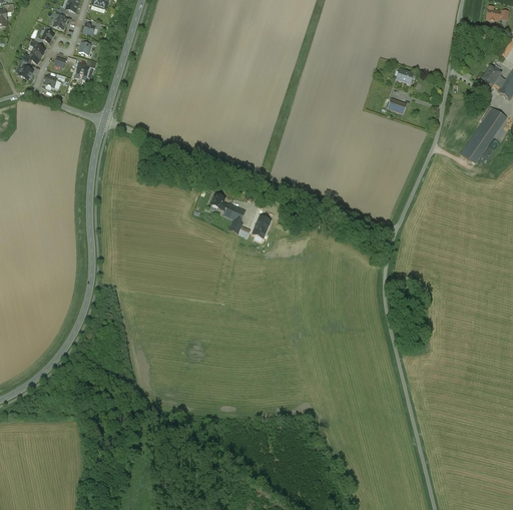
[(78,3),(68,0),(65,8),(68,9),(75,11),(76,6),(77,6),(78,3)]
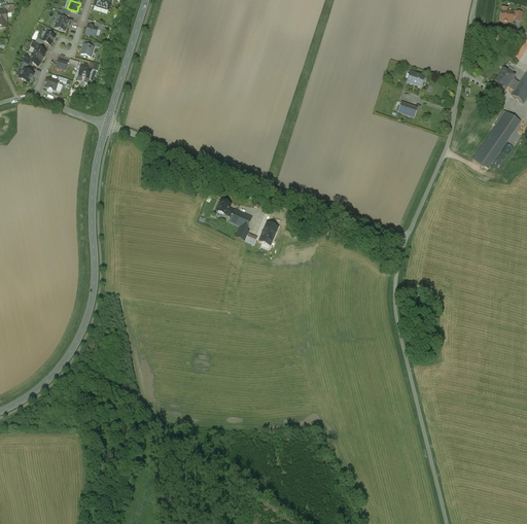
[(103,0),(101,6),(105,7),(108,8),(110,0),(103,0)]
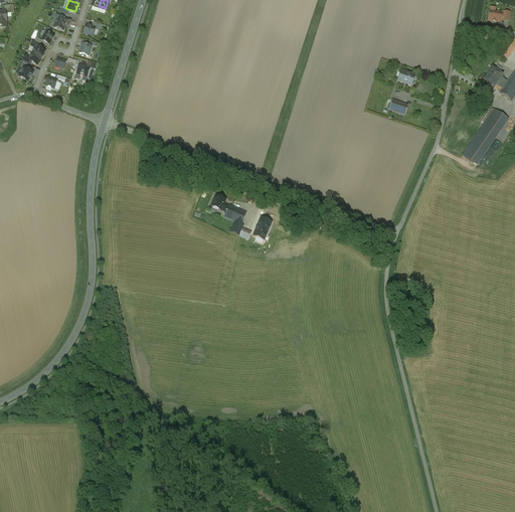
[(13,3),(7,3),(7,7),(6,8),(6,11),(14,10),(13,3)]
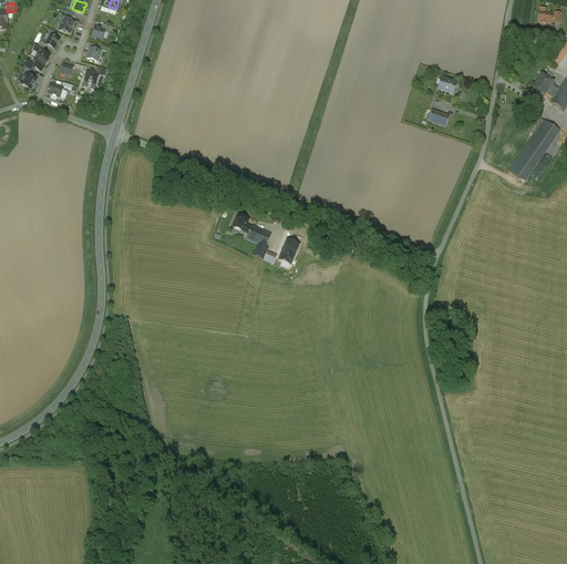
[(539,9),(537,20),(549,22),(550,18),(554,19),(555,14),(550,13),(552,11),(545,10),(539,9)]
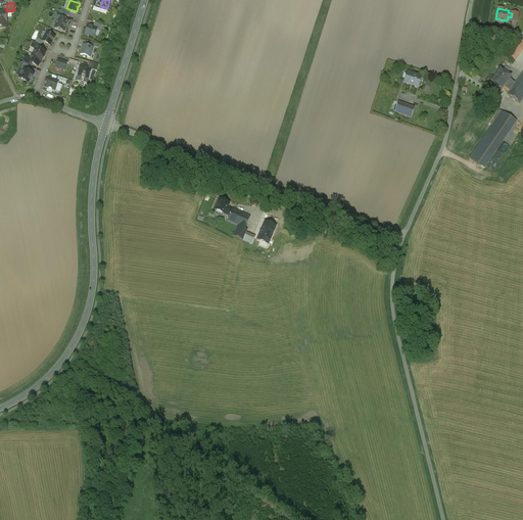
[(65,17),(58,14),(57,17),(54,26),(64,29),(65,25),(66,21),(67,17),(65,17)]
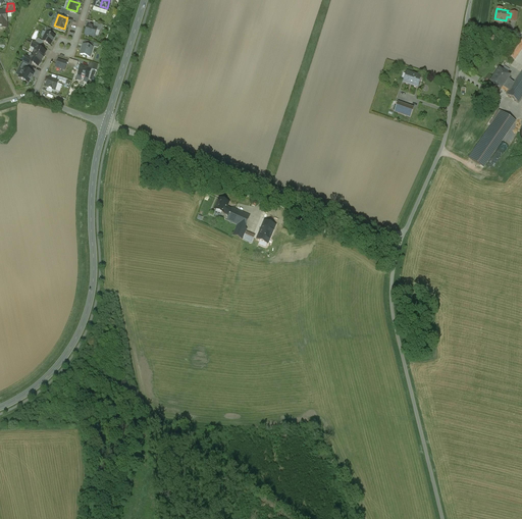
[(102,22),(95,20),(93,24),(97,26),(96,28),(101,29),(102,22)]
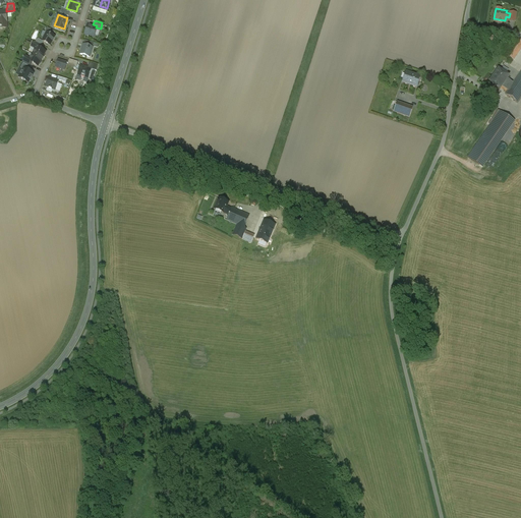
[(93,24),(88,22),(87,26),(85,27),(84,32),(94,35),(96,27),(97,25),(93,24)]
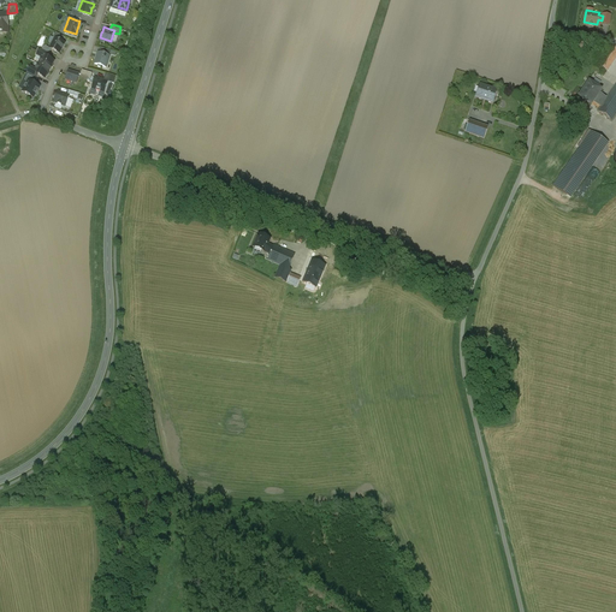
[(61,39),(54,35),(49,45),(59,51),(64,40),(61,39)]
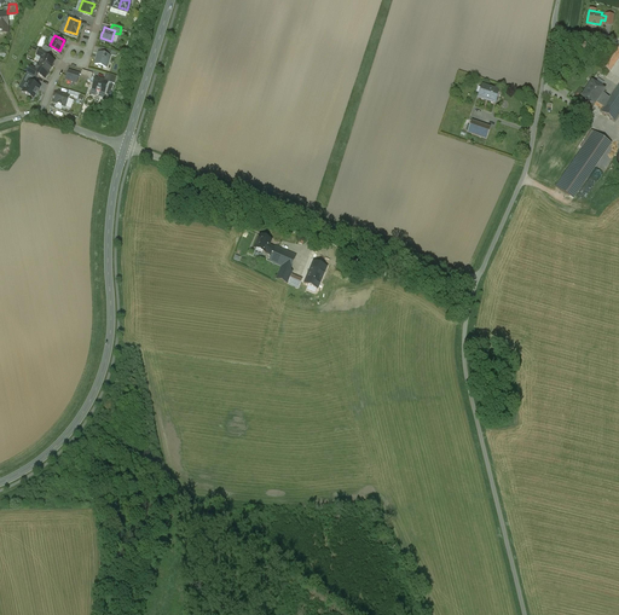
[(618,45),(614,42),(601,63),(609,68),(618,52),(618,45)]
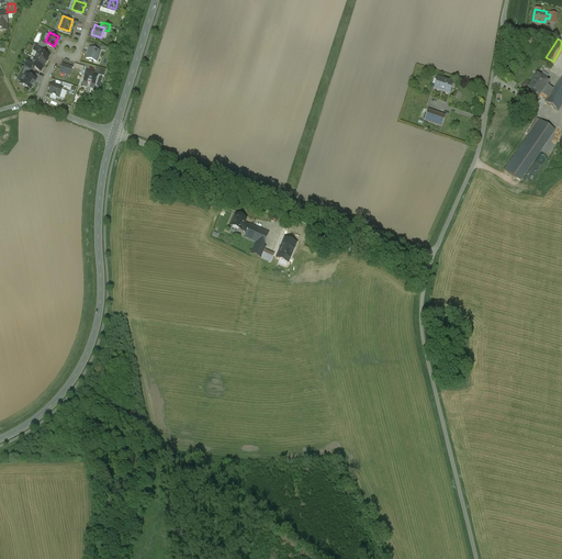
[(100,48),(89,45),(86,56),(89,57),(89,58),(93,59),(93,58),(97,59),(100,48)]
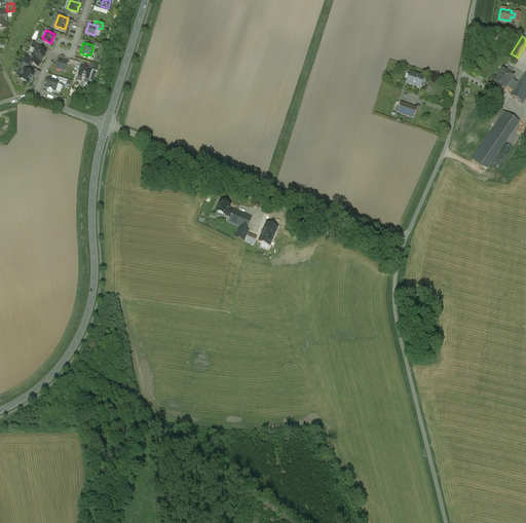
[(36,45),(32,52),(42,58),(43,55),(43,54),(46,49),(40,46),(36,44),(36,45)]
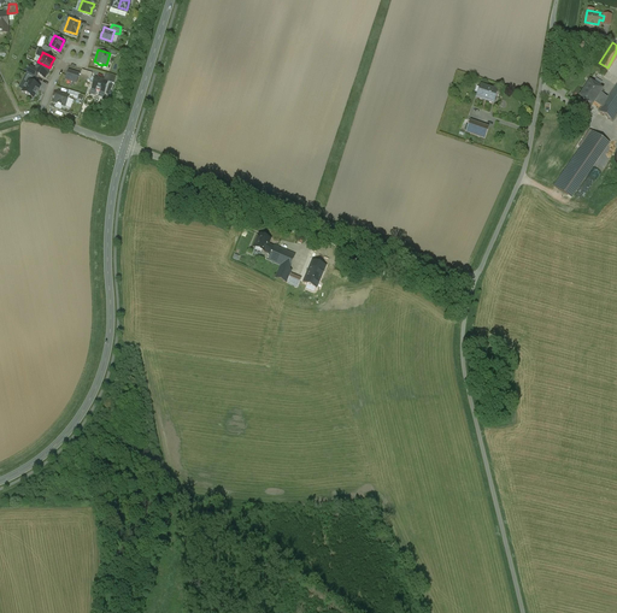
[(50,68),(37,62),(34,69),(34,70),(37,71),(45,76),(47,70),(48,70),(50,68)]
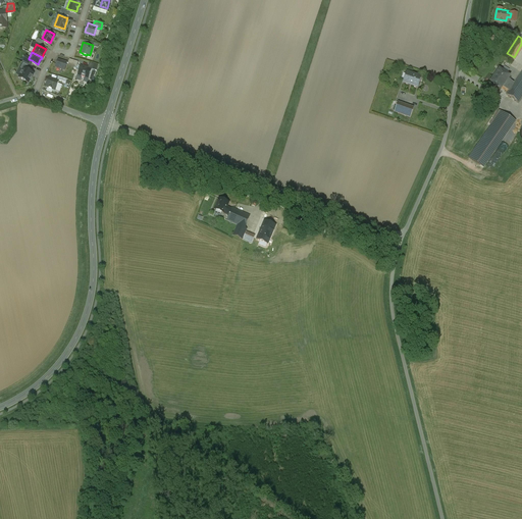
[(67,60),(58,57),(55,65),(64,68),(67,60)]
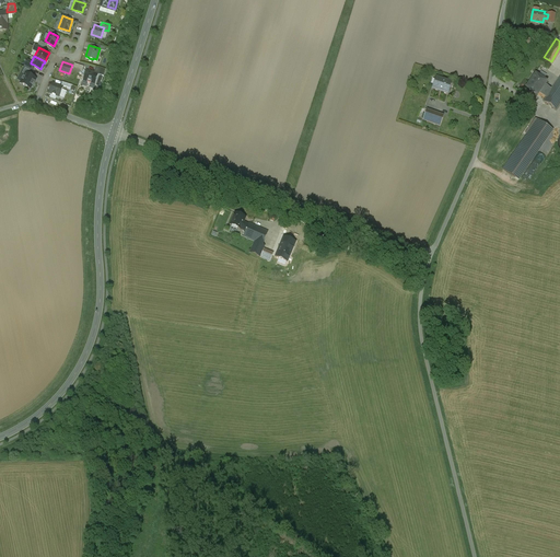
[(24,72),(20,81),(30,85),(32,82),(33,82),(34,79),(33,79),(35,76),(32,73),(25,70),(24,72)]
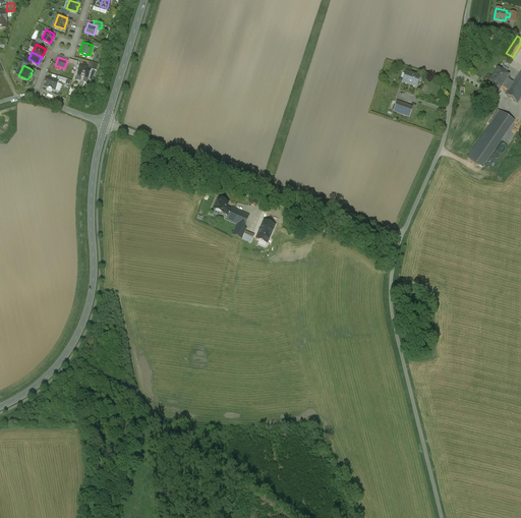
[(90,67),(80,65),(78,72),(88,75),(90,67)]
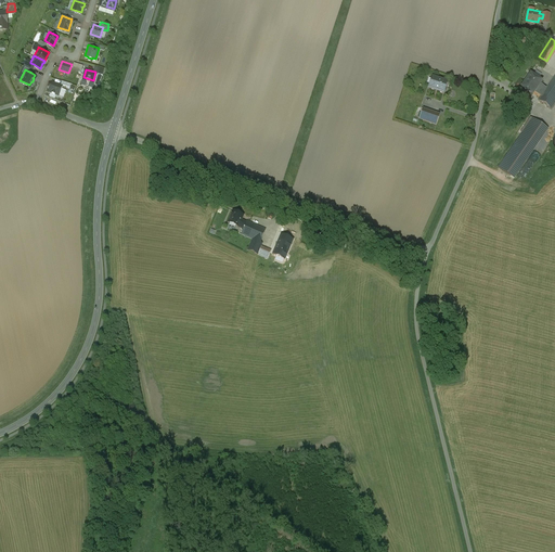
[(541,78),(530,71),(531,72),(526,80),(525,79),(521,84),(532,91),(534,87),(539,80),(541,78)]
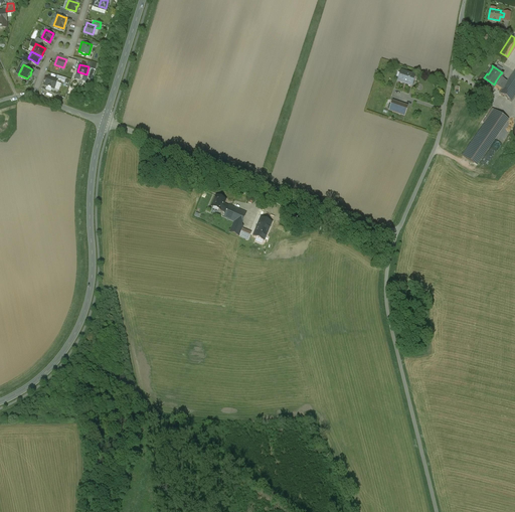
[(414,73),(400,68),(397,79),(410,83),(414,73)]
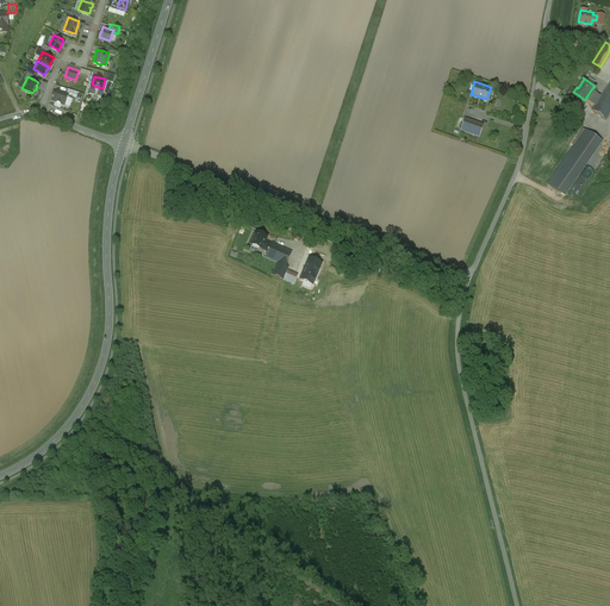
[(68,92),(56,88),(53,98),(57,99),(56,100),(60,101),(61,100),(64,102),(68,92)]
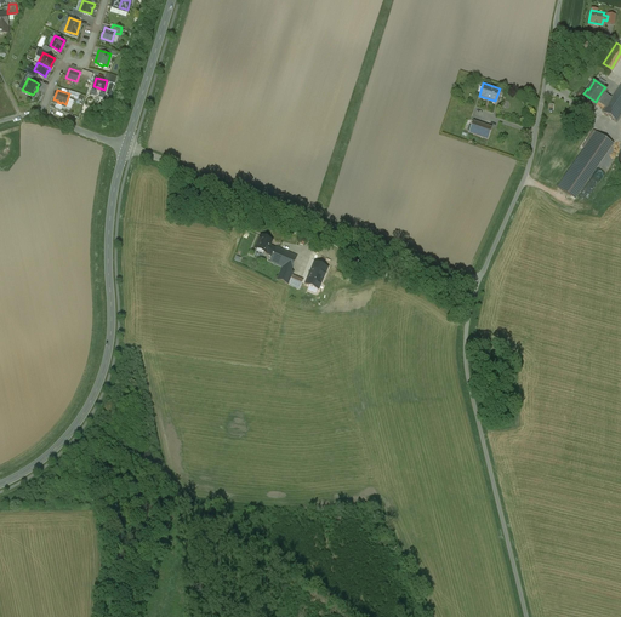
[(611,96),(603,90),(598,97),(607,102),(609,98),(611,96)]
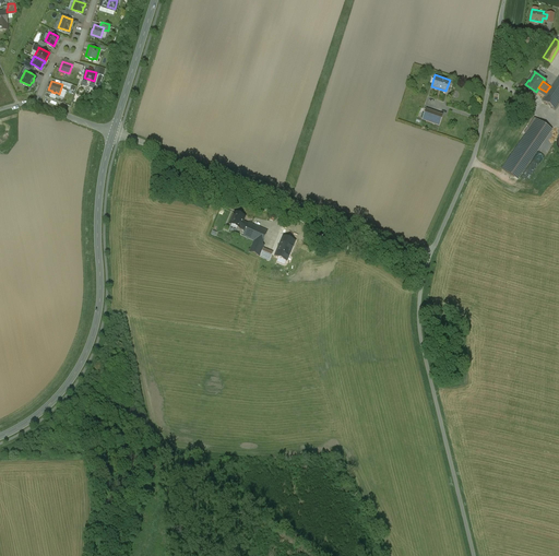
[(558,102),(558,89),(551,84),(550,86),(548,89),(546,92),(544,94),(545,94),(542,98),(555,108),(558,102)]
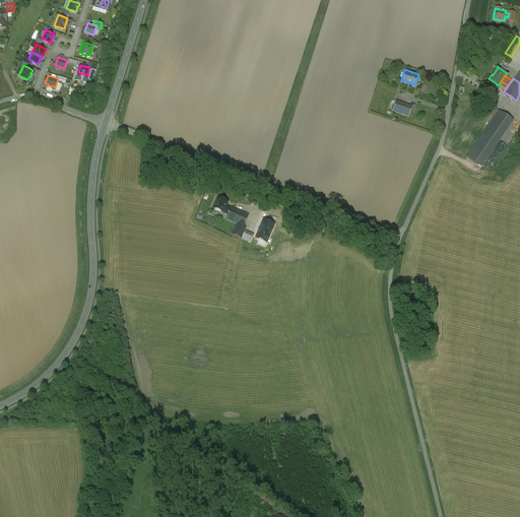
[(411,105),(396,99),(392,109),(408,115),(411,105)]
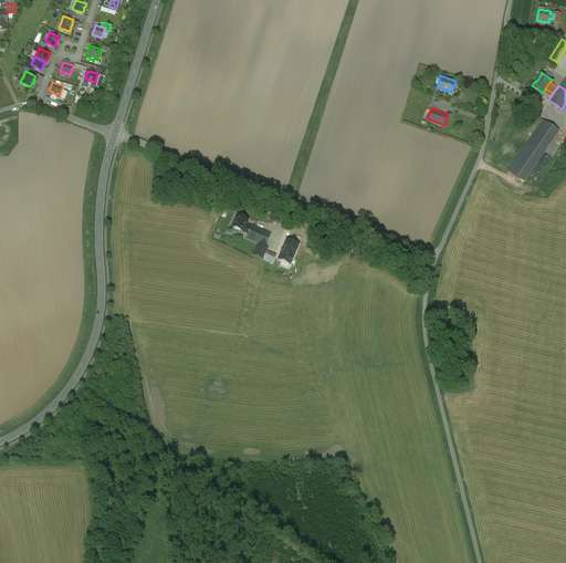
[(555,127),(541,117),(534,127),(536,128),(509,168),(521,177),(555,127)]
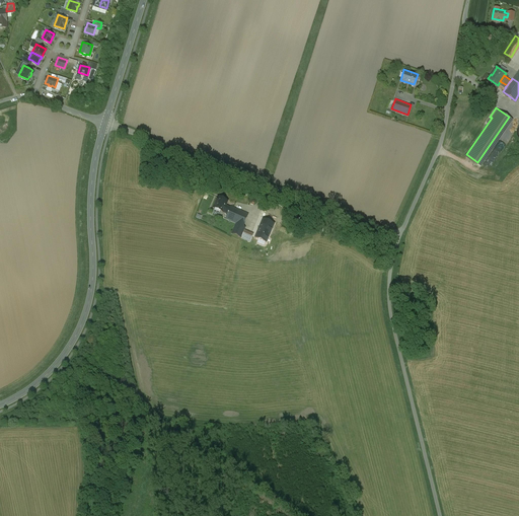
[(509,117),(477,162),(480,164),(490,152),(513,119),(509,117)]
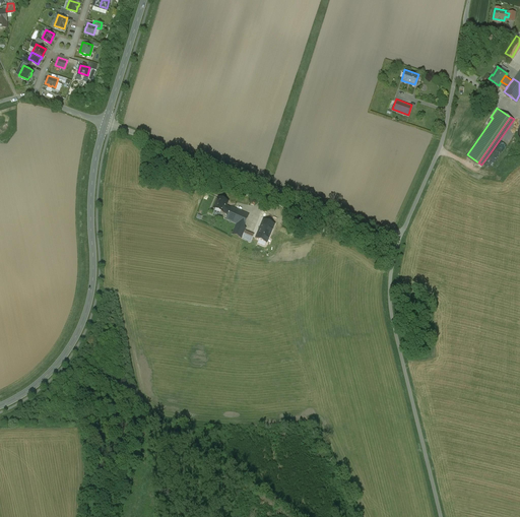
[(228,198),(218,194),(213,205),(222,209),(228,211),(230,207),(224,204),(226,198),(228,198)]
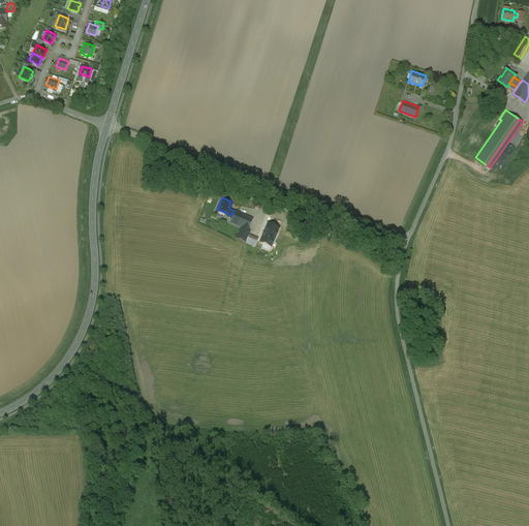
[(246,213),(235,208),(234,211),(231,215),(229,220),(240,225),(246,213)]
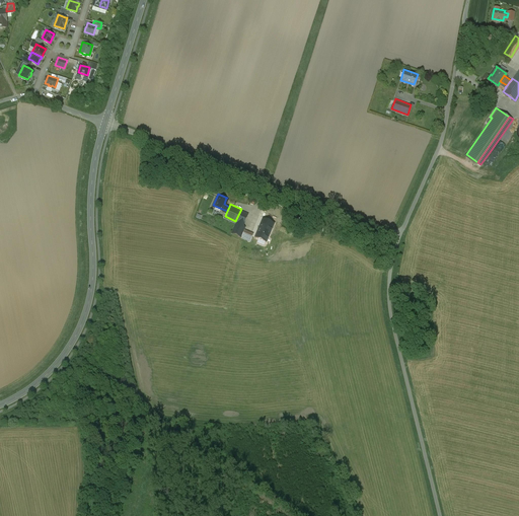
[(235,221),(231,231),(240,235),(245,225),(242,223),(248,212),(241,209),(235,221)]
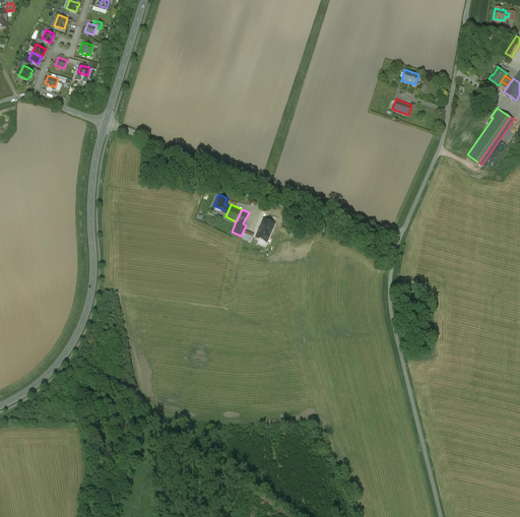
[(263,217),(256,236),(266,240),(273,221),(263,217)]
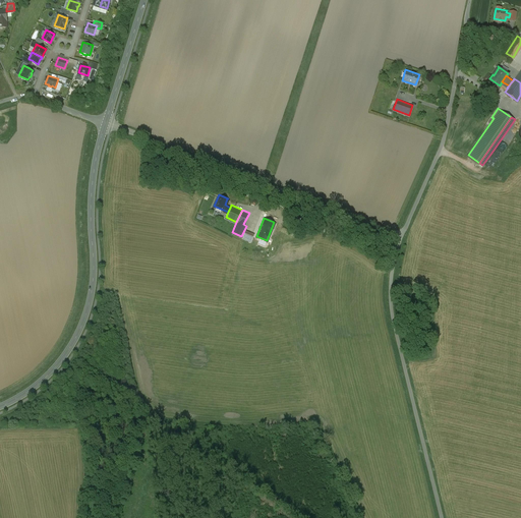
[(253,235),(244,231),(242,236),(251,240),(253,235)]
